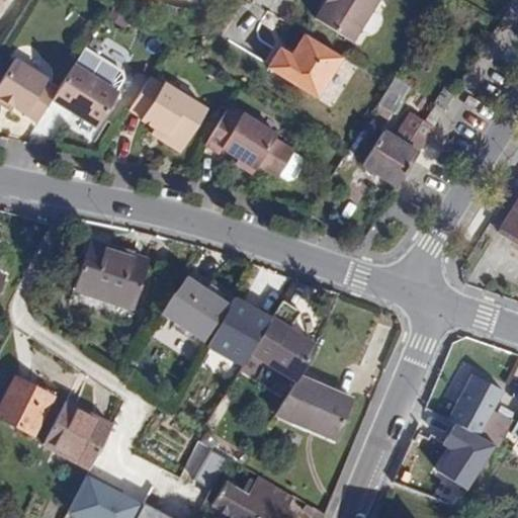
[(377,0),(327,0),(316,19),(352,41),(377,0)]
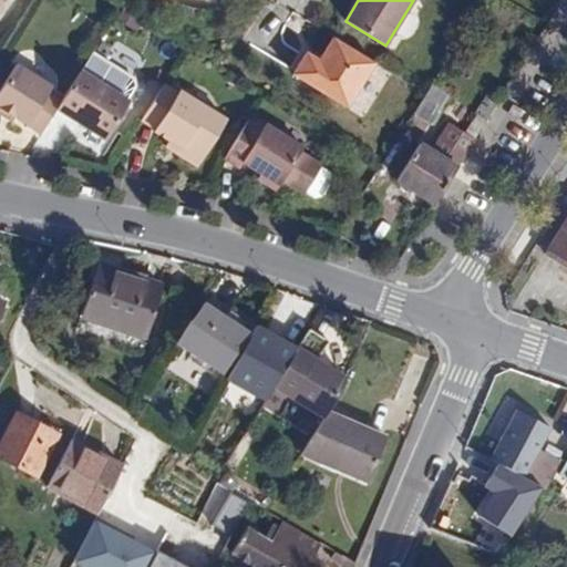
[(347,106),(375,62),(333,35),(320,60),(308,52),(306,55),(297,70),(295,74),(347,106)]
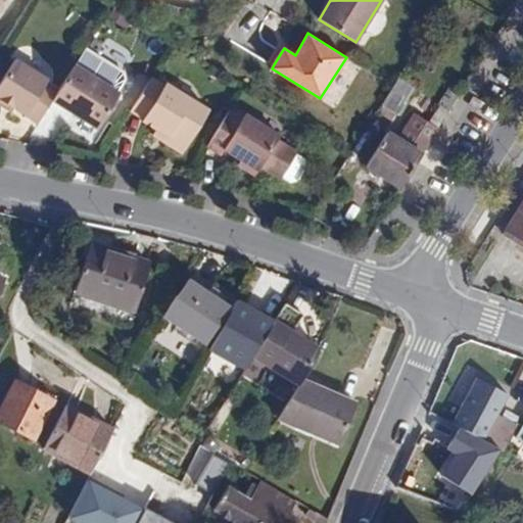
[(269,61),(274,64),(282,51),(277,48),(269,61)]
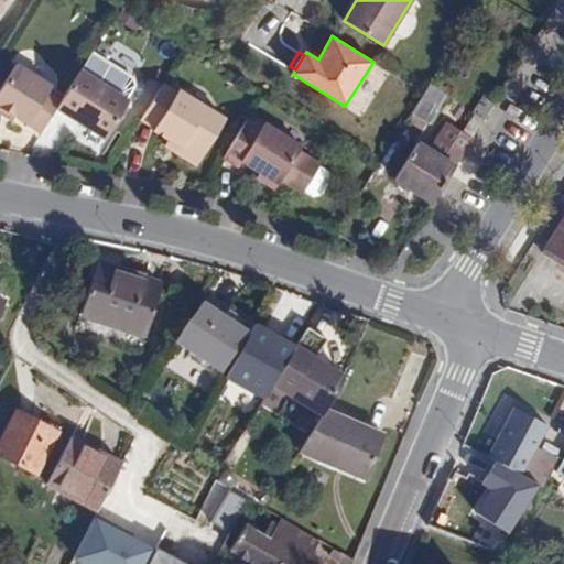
[(0,88),(0,101),(44,128),(60,104),(65,94),(51,86),(53,84),(18,62),(0,88)]
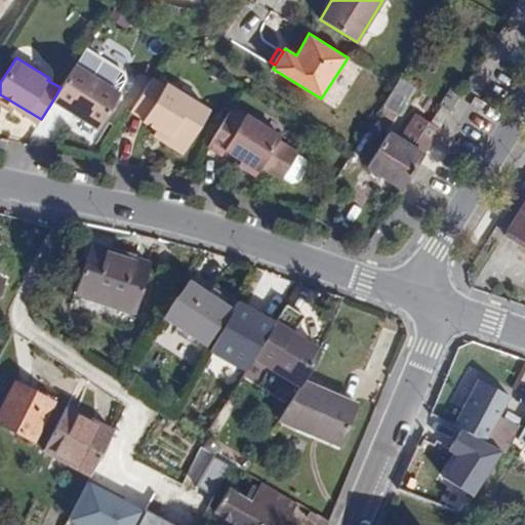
[(61,87),(55,96),(99,125),(121,89),(77,62),(61,87)]
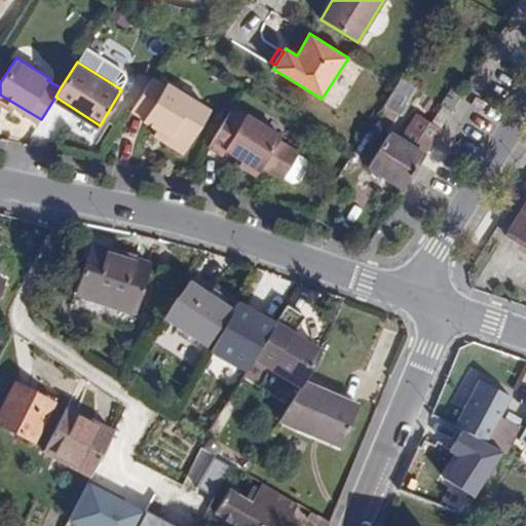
[(153,75),(134,107),(146,114),(145,116),(159,125),(168,130),(171,140),(180,146),(189,144),(211,108),(167,80),(165,82),(153,75)]
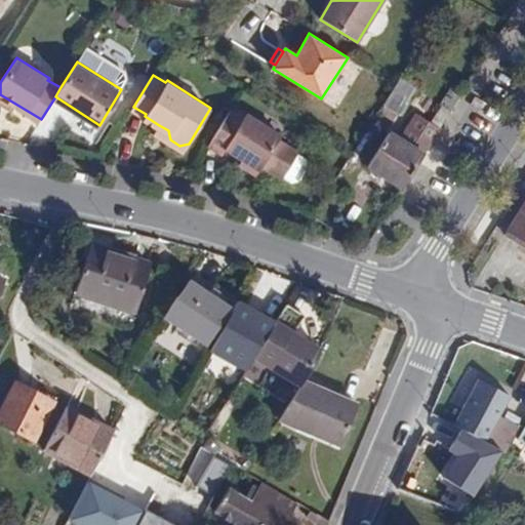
[(400,79),(385,105),(400,115),(416,89),(400,79)]
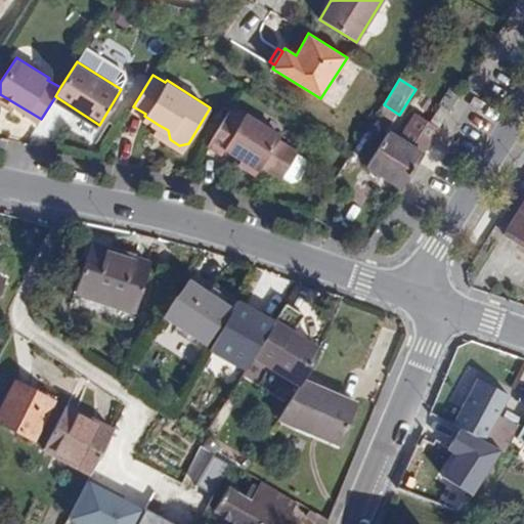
[(441,105),(450,112),(462,92),(450,85),(439,103),(441,105)]
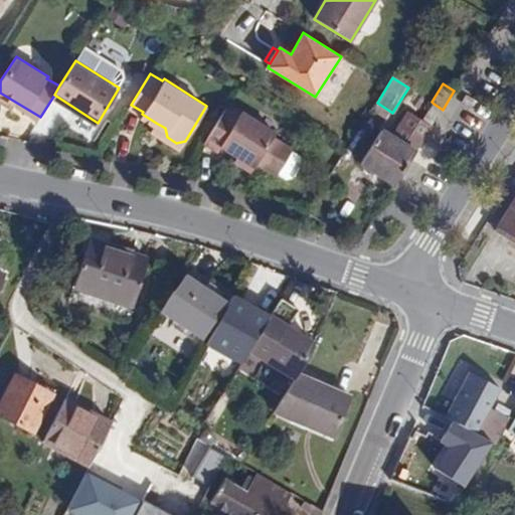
[(423,121),(432,127),(443,110),(434,104),(423,121)]
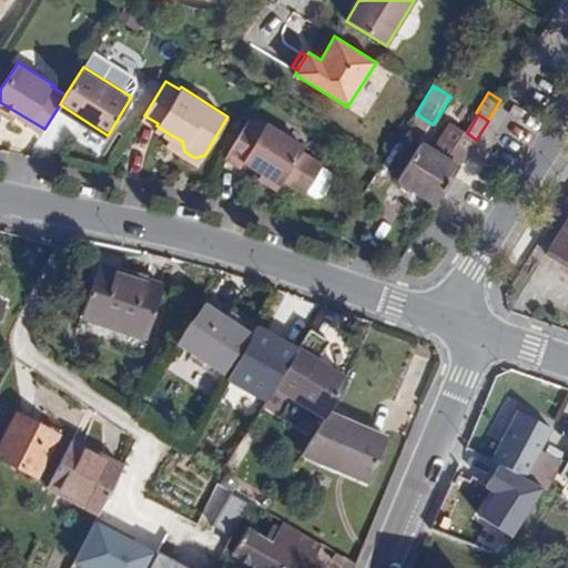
[(253,115),(229,153),(242,162),(246,155),(263,168),(283,180),(286,174),(306,186),(307,184),(317,190),(324,189),(335,171),(333,164),(304,148),(306,144),(267,121),(266,123),(253,115)]
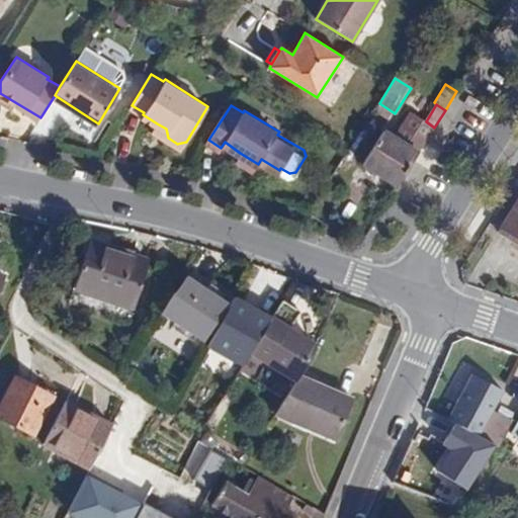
[(404,125),(426,141),(434,127),(426,121),(412,111),(404,125)]
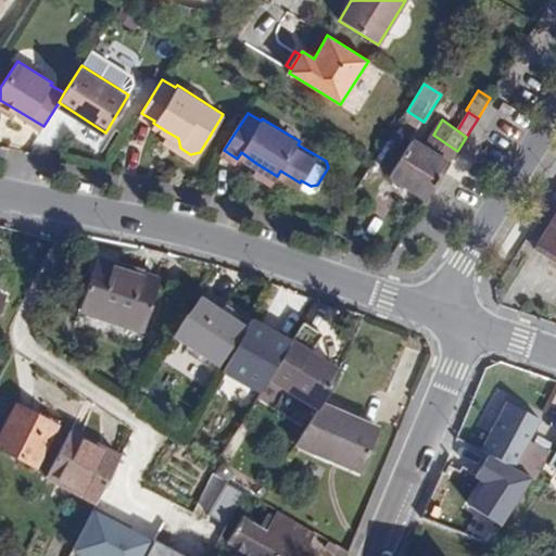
[(178,138),(168,133),(165,139),(180,148),(178,138)]
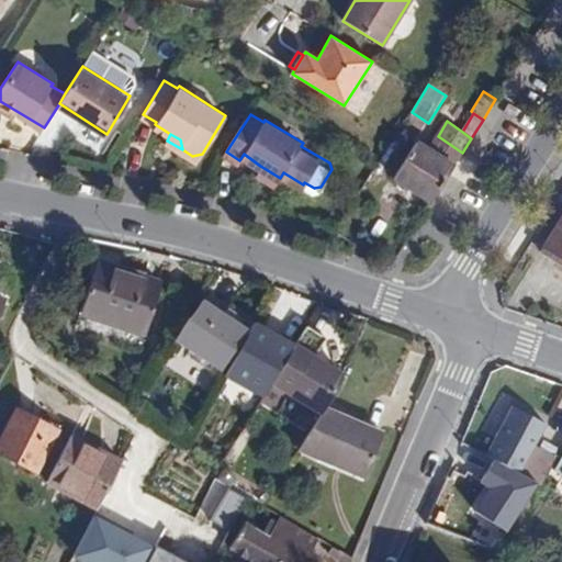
[(394,180),(429,203),(462,153),(438,136),(429,150),(417,143),(394,180)]
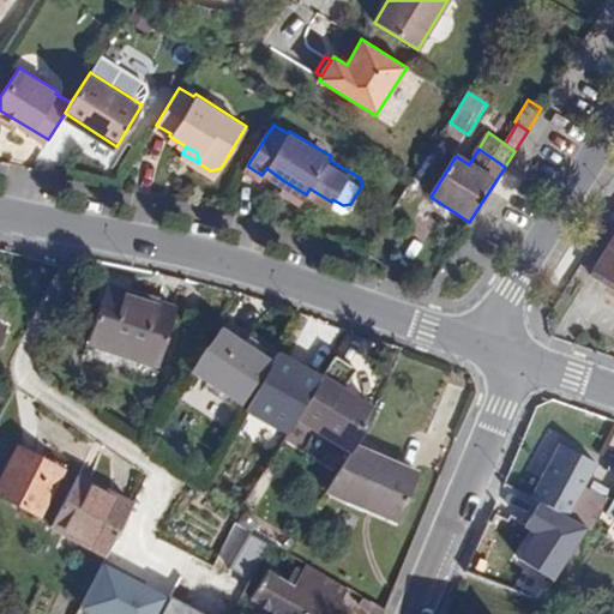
[(306,194),(284,181),(281,187),(302,200),(306,194)]
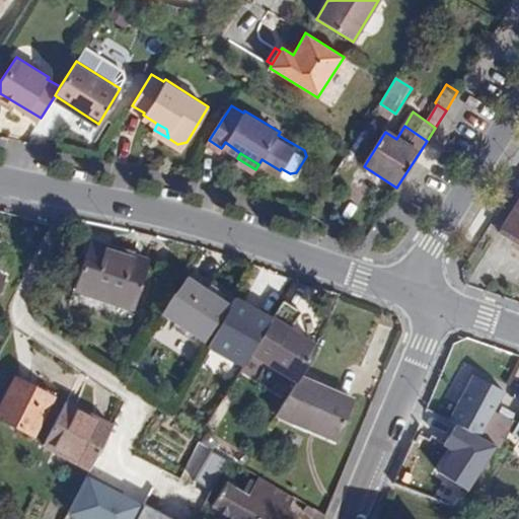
[(518,188),(515,186),(494,219),(504,225),(518,200),(518,188)]
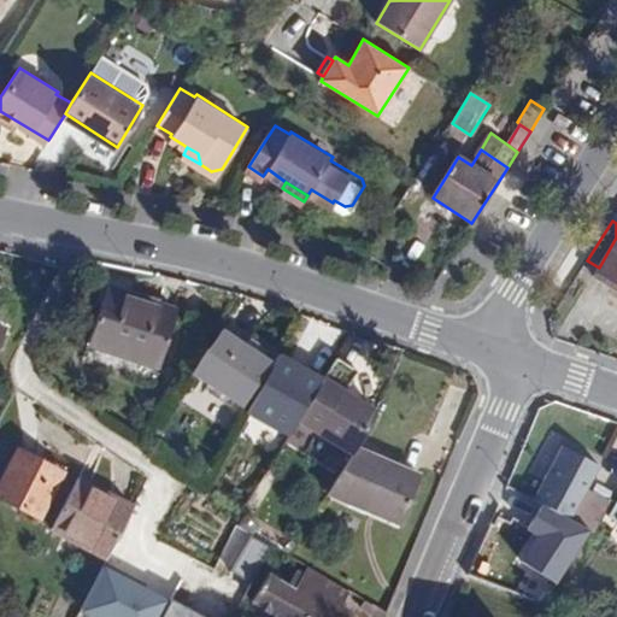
[(616,238),(599,268),(591,278),(616,294),(616,238)]
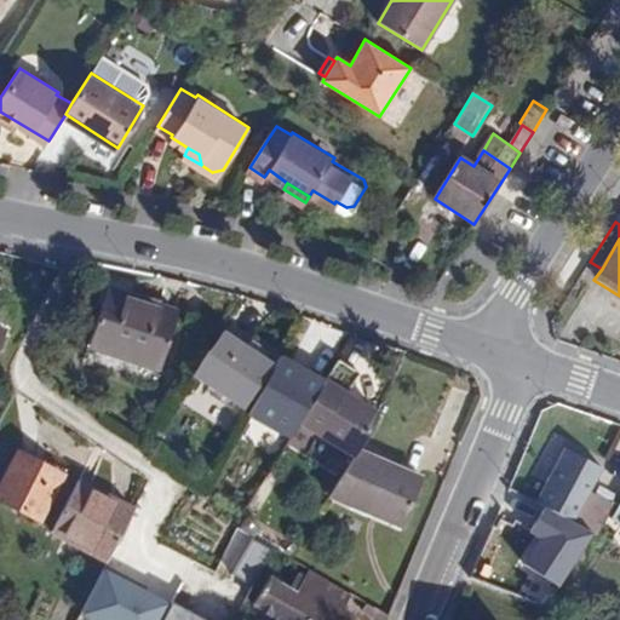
[(108,290),(89,346),(159,369),(177,313),(108,290)]
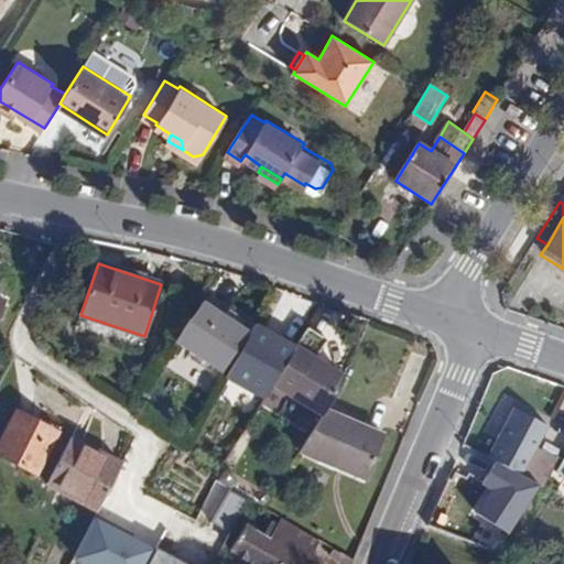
[(221,314),(199,302),(174,342),(220,372),(247,333),(230,321),(221,314)]
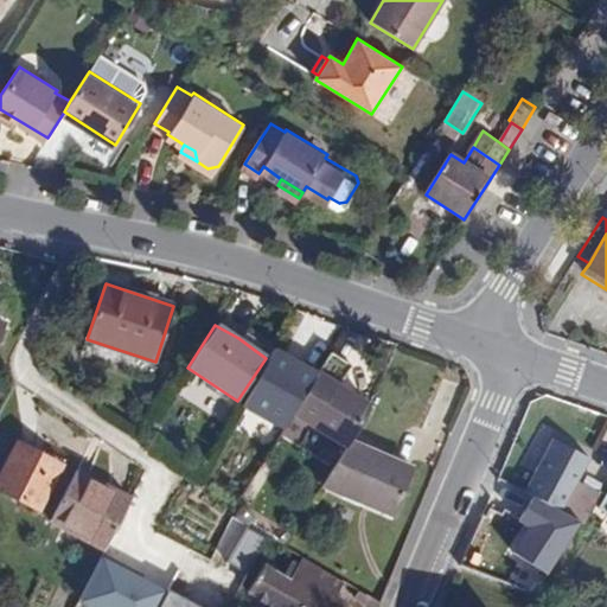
[(242,331),(238,338),(248,345),(253,338),(242,331)]
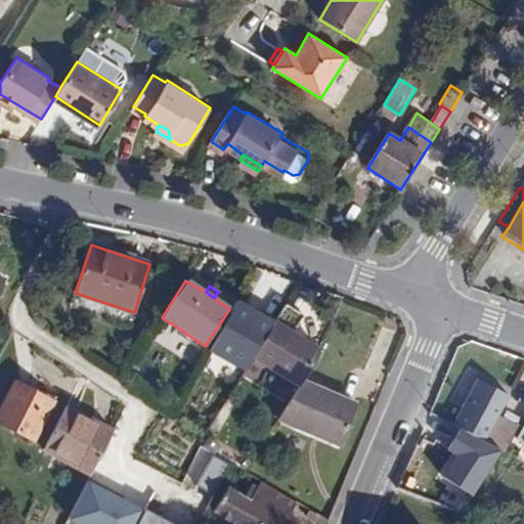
[(303,315),(285,305),(278,315),(272,326),(253,357),(299,386),(302,381),(319,350),(292,334),(303,315)]
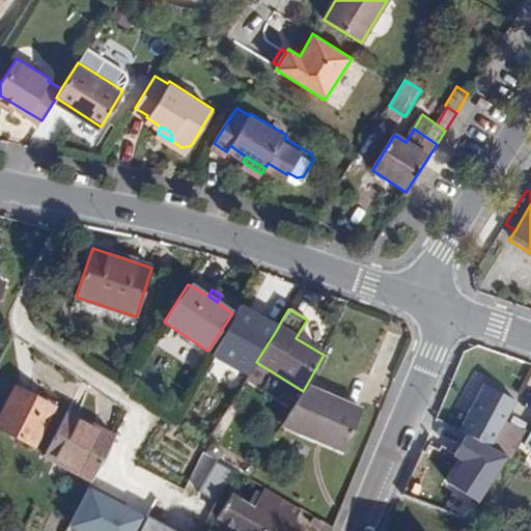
[(207,351),(256,362),(282,319),(232,313),(207,351)]
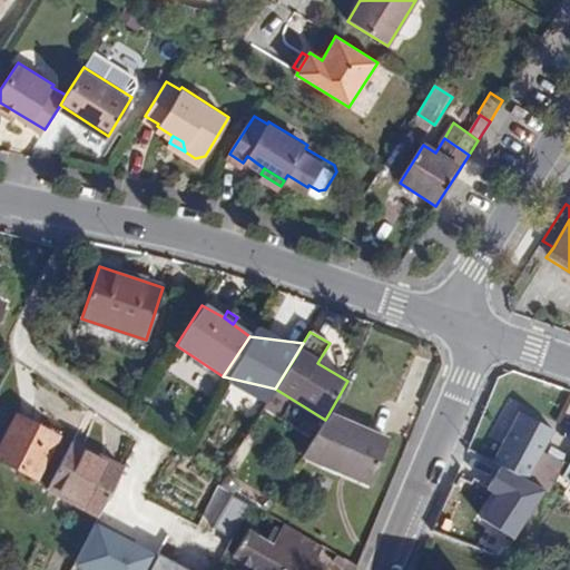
[(520,412),(509,433),(543,452),(554,430),(520,412)]
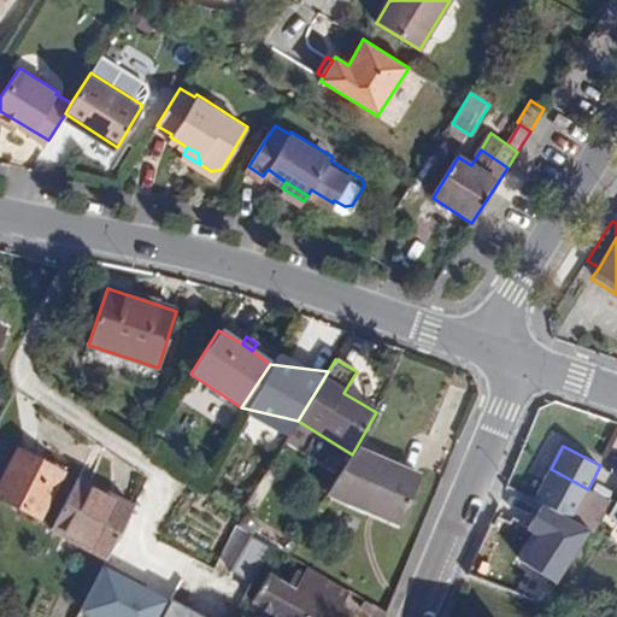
[(352,454),(327,493),(400,523),(419,477),(356,448),(352,454)]
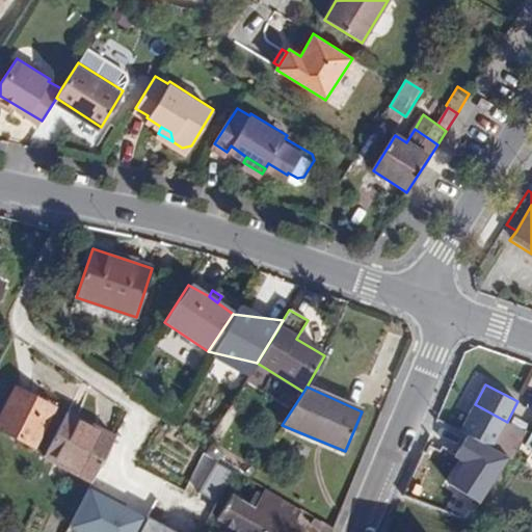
[(0,417),(0,428),(35,447),(55,408),(16,388),(0,417)]
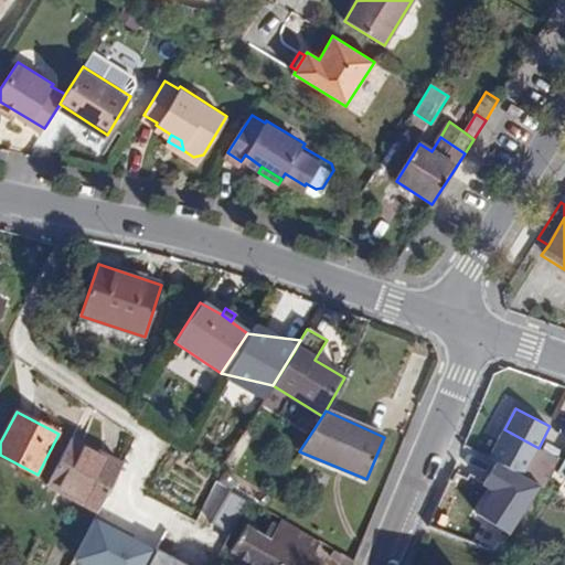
[(504,429),(490,457),(524,475),(539,448),(504,429)]
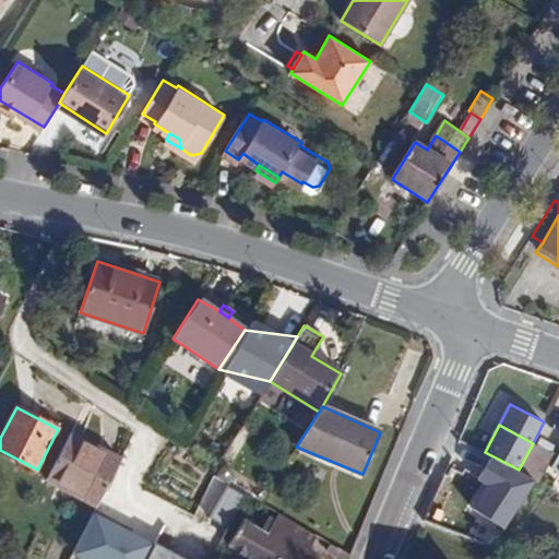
[(47,480),(96,506),(103,492),(121,459),(72,433),(47,480)]
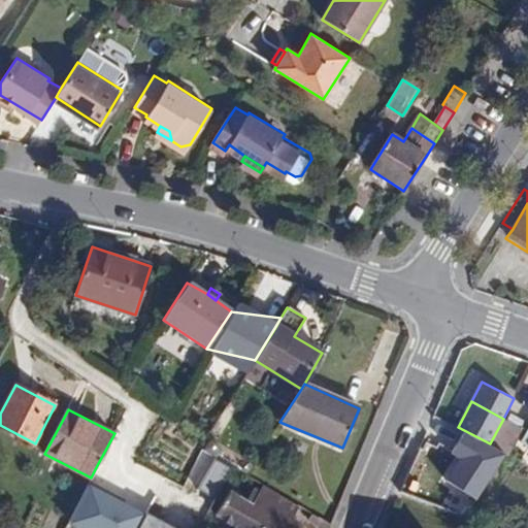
[(498,450),(510,455),(525,431),(503,419),(490,443),(498,450)]
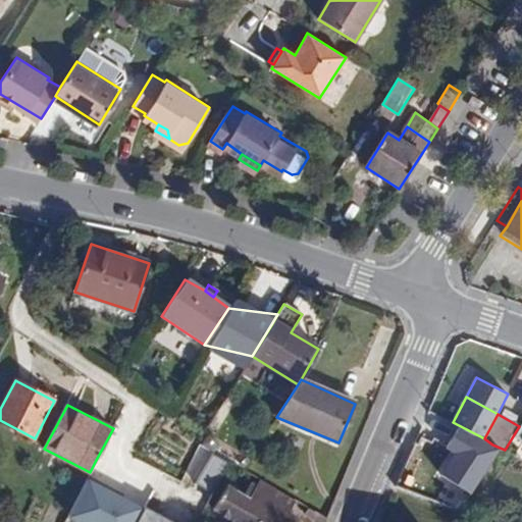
[(453,422),(448,420),(441,431),(487,456),(492,445),(484,438),(453,422)]
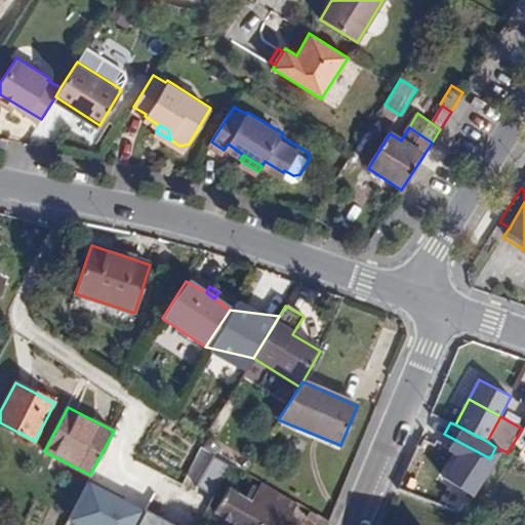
[(194,459),(224,476),(230,465),(200,447),(194,459)]
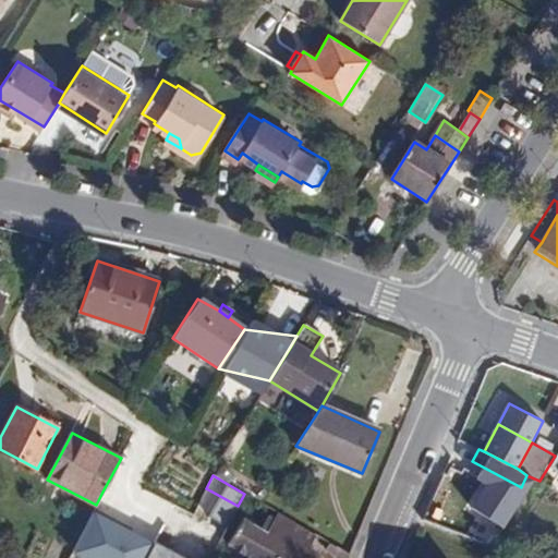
[(251,506),(243,520),(258,529),(266,516),(251,506)]
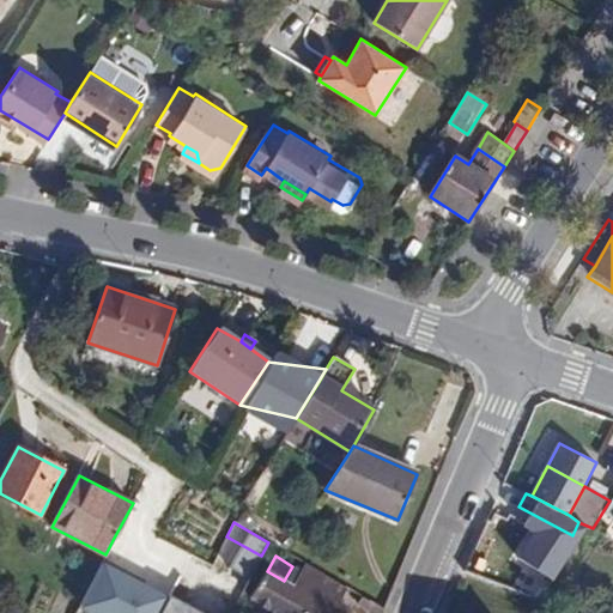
[(164,612),(174,595),(109,563),(87,607),(98,612),(164,612)]
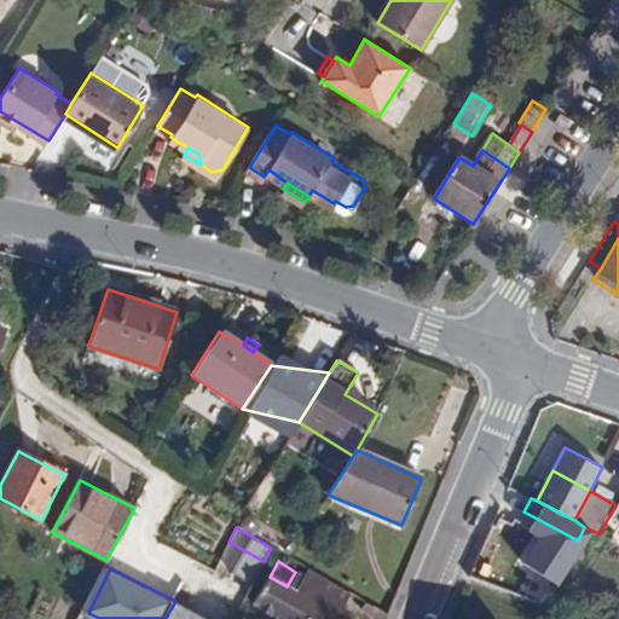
[(279,618),(334,618),(351,593),(310,570),(295,593),(287,586),(270,577),(253,603),(279,618)]
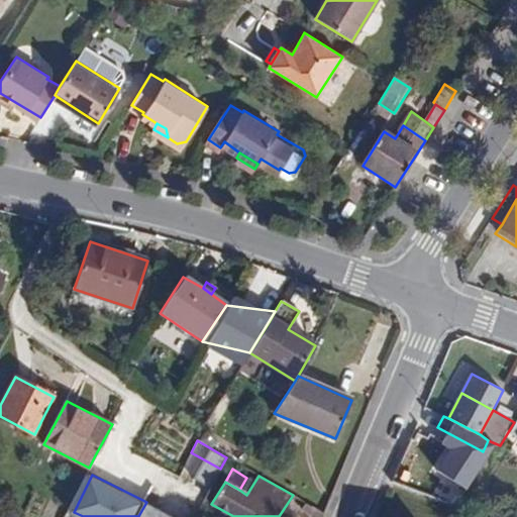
[(302,510),(314,516),(323,516),(324,514),(306,503),(302,510)]
